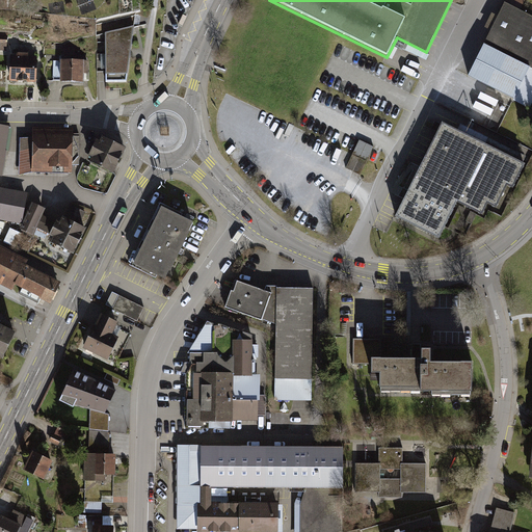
[(491,33),(470,80),(514,102),(531,70),(531,71),(531,18),(521,12),(526,0),(507,0),(499,19),(491,16),(485,29),(491,33)]
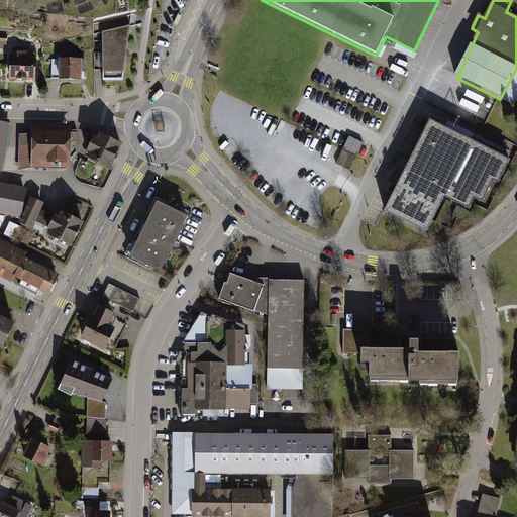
[(103,32),(104,80),(123,80),(130,26),(103,32)]
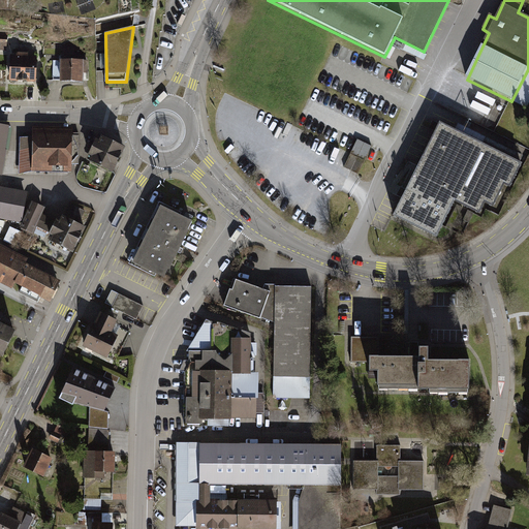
[(8,38),(0,37),(0,52),(8,53),(8,38)]
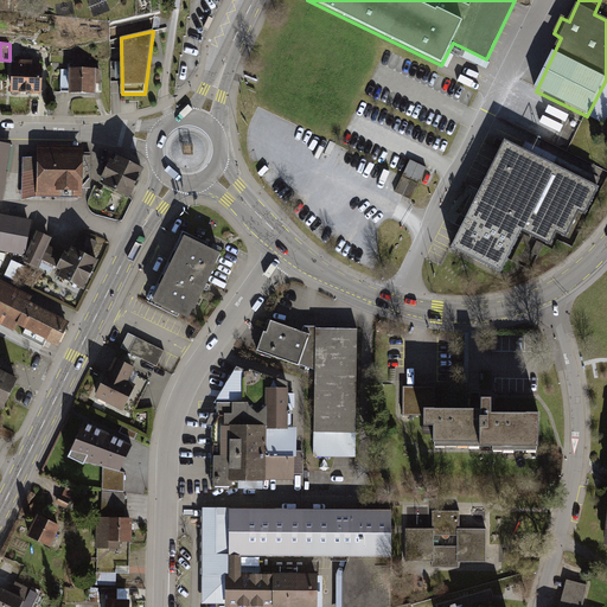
[(21,68),(16,68),(14,97),(44,97),(45,68),(37,68),(37,64),(23,64),(21,68)]
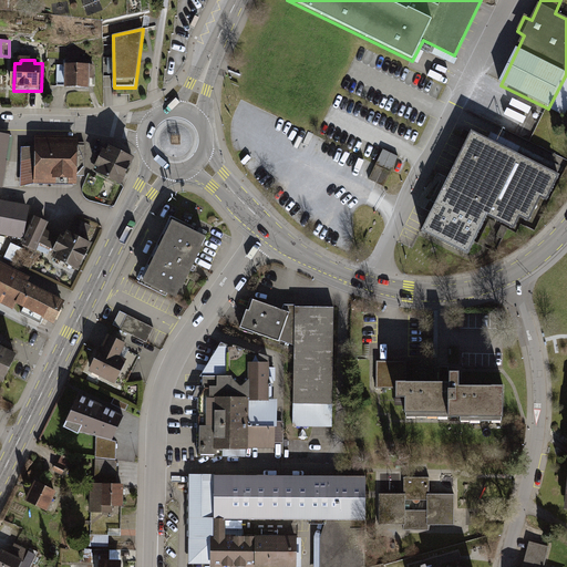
[(93,69),(68,69),(68,91),(92,91),(93,69)]
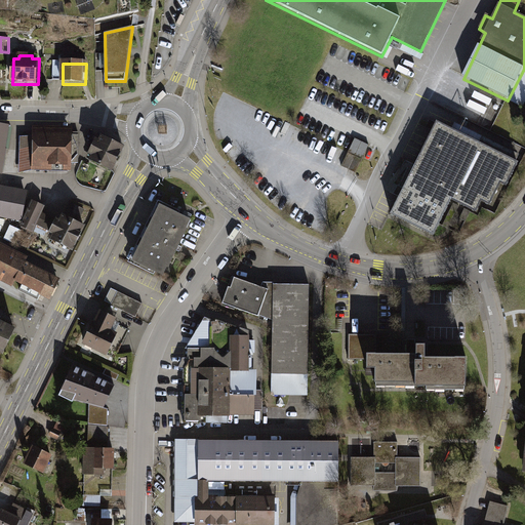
[(0,170),(3,171),(10,124),(0,121),(0,170)]
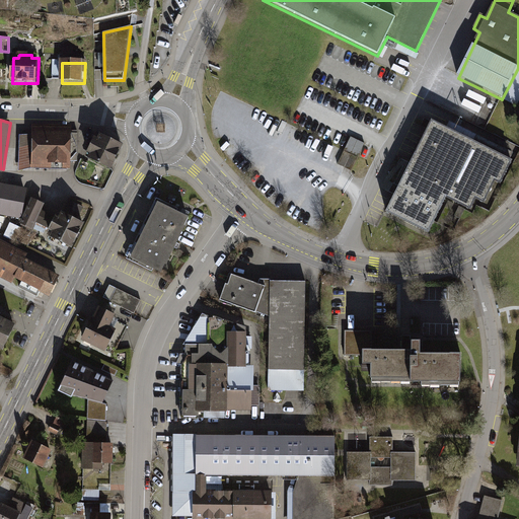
[(432,120),(386,212),(428,232),(446,196),(471,209),(476,199),(486,204),(496,181),(500,183),(513,159),(510,157),(513,151),(450,120),(446,127),(432,120)]
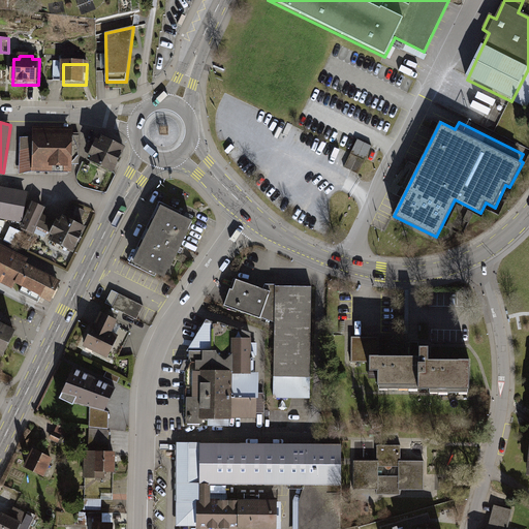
[(20,173),(32,169),(70,170),(71,127),(33,126),(33,136),(20,135),(20,173)]
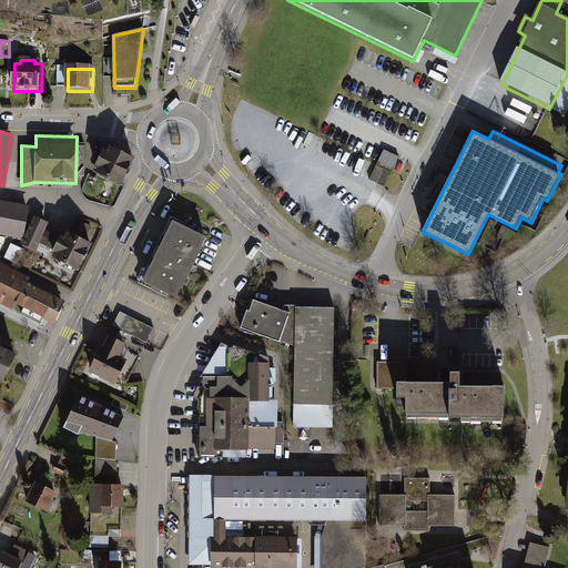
[(132,159),(108,146),(95,170),(121,182),(132,159)]
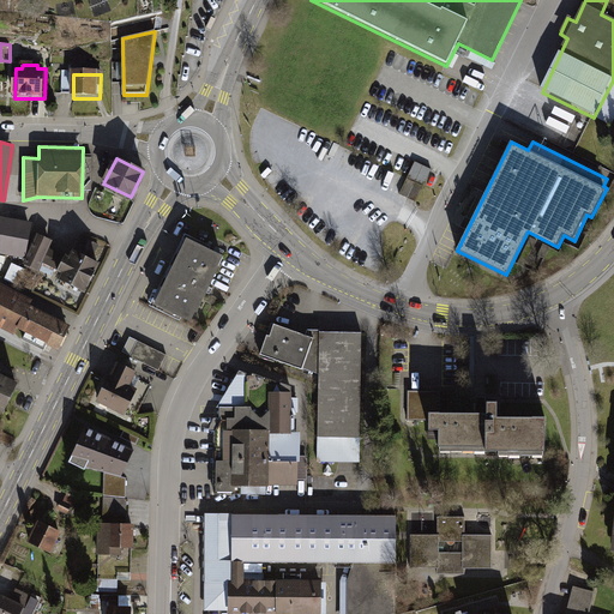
[(415,161),(401,193),(416,200),(432,168),(415,161)]
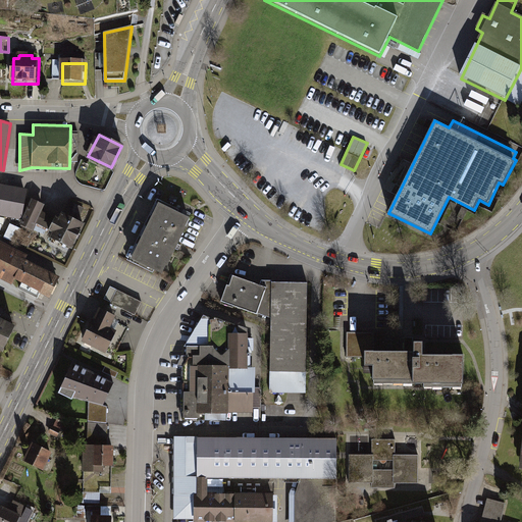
[(25,189),(0,184),(0,214),(20,218),(25,189)]
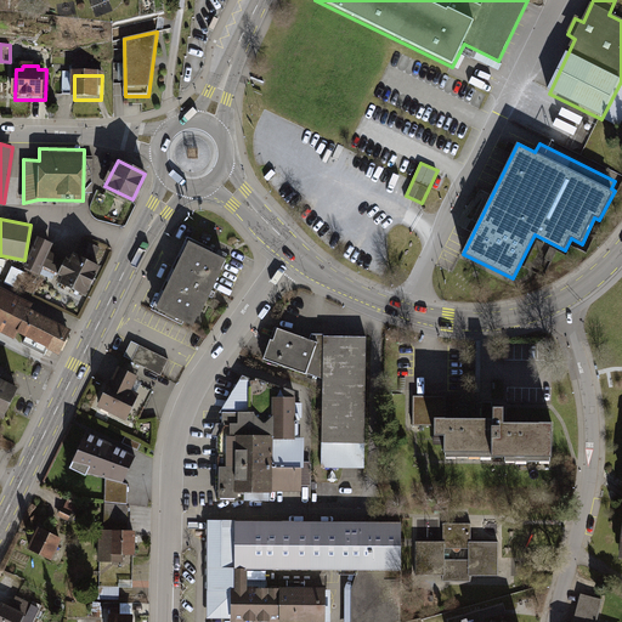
[(38,236),(23,265),(39,273),(52,243),(38,236)]
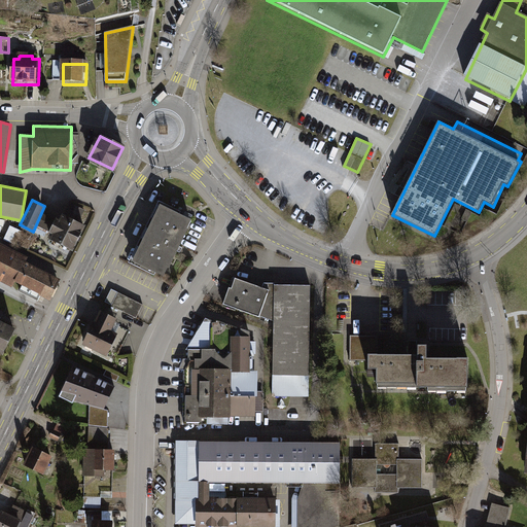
[(452,227),(460,205),(453,202),(445,224),(452,227)]
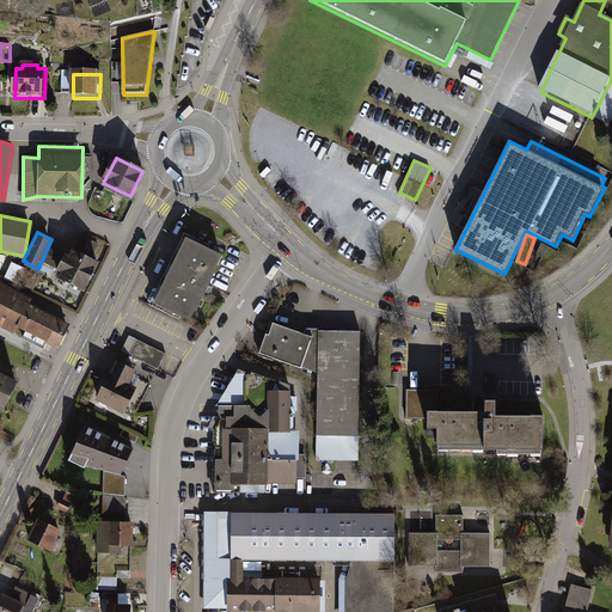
[(165,287),(155,307),(193,325),(224,259),(187,242),(177,263),(165,287)]
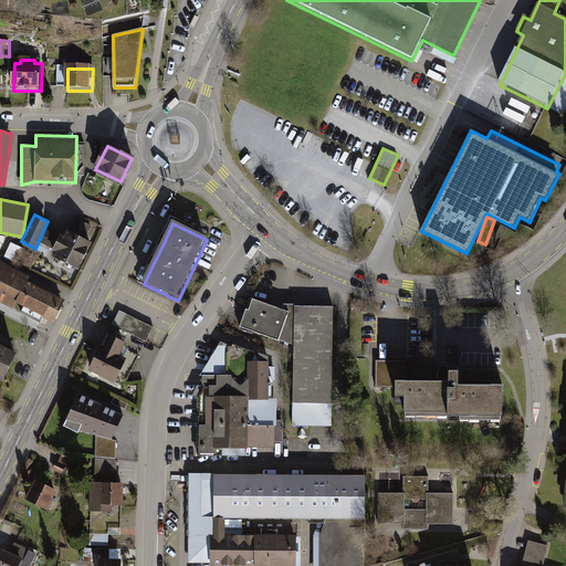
[(60,232),(52,248),(56,250),(53,255),(79,268),(92,240),(66,228),(63,233),(60,232)]
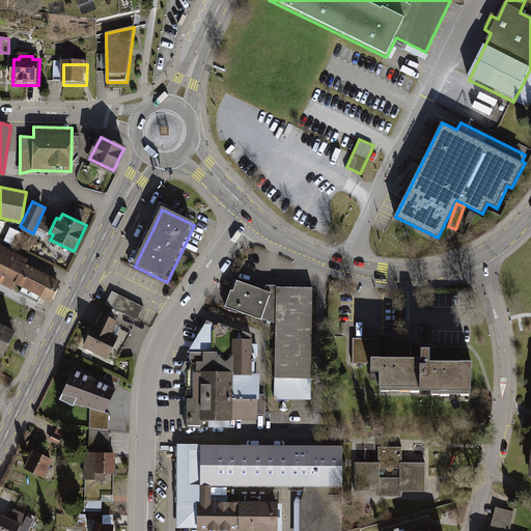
[(11,242),(17,229),(11,227),(5,240),(11,242)]
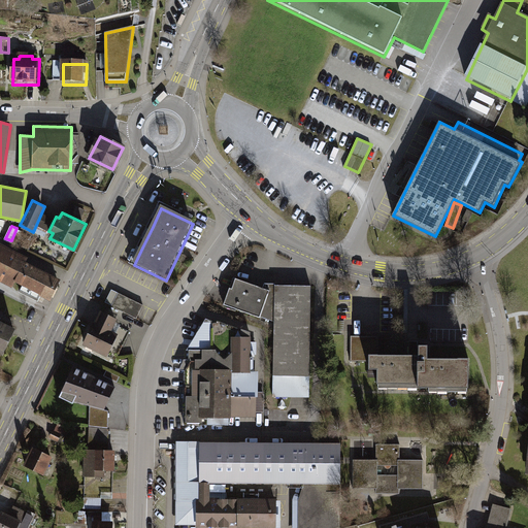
[(0,242),(0,279),(10,286),(13,281),(50,298),(59,279),(25,262),(28,257),(0,242)]
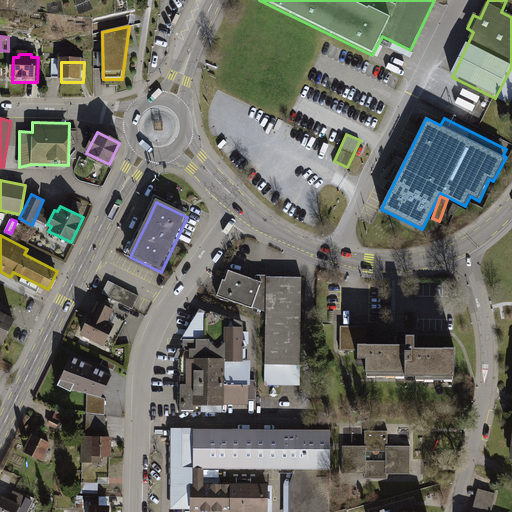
[(228,274),(219,300),(268,316),(266,387),(302,388),(304,282),(269,281),(269,287),(228,274)]
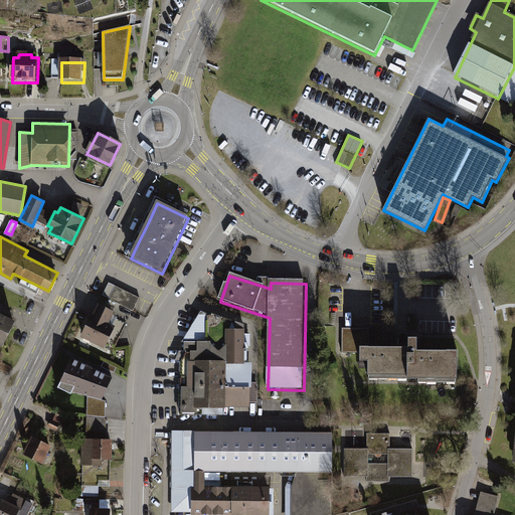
[(109,300),(133,312),(140,299),(115,288),(109,300)]
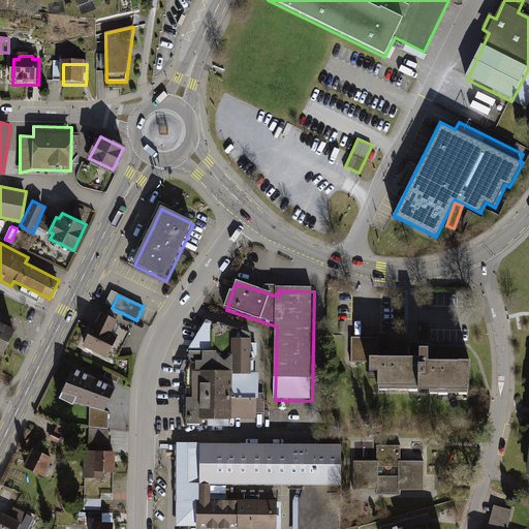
[(100,315),(87,346),(117,360),(129,332),(120,328),(117,335),(112,332),(116,321),(100,315)]
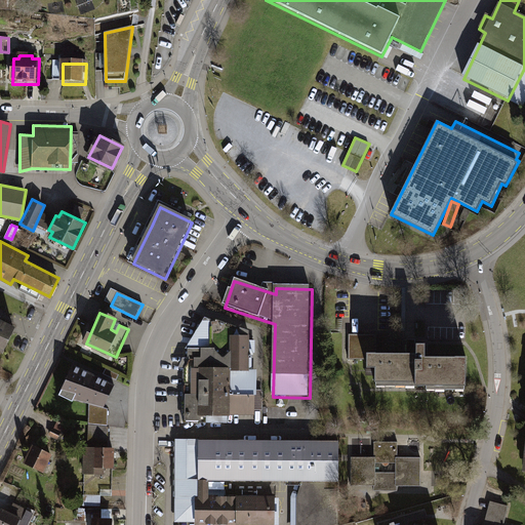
[(0,320),(0,352),(3,354),(15,328),(0,320)]
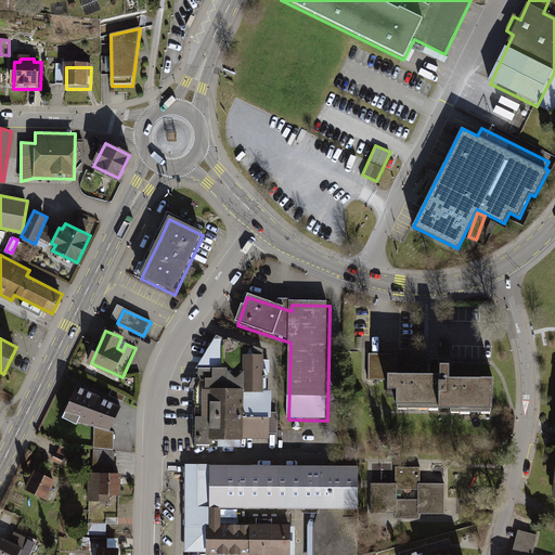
[(198,369),(196,414),(270,416),(271,392),(262,392),(262,350),(223,338),(222,370),(198,369)]
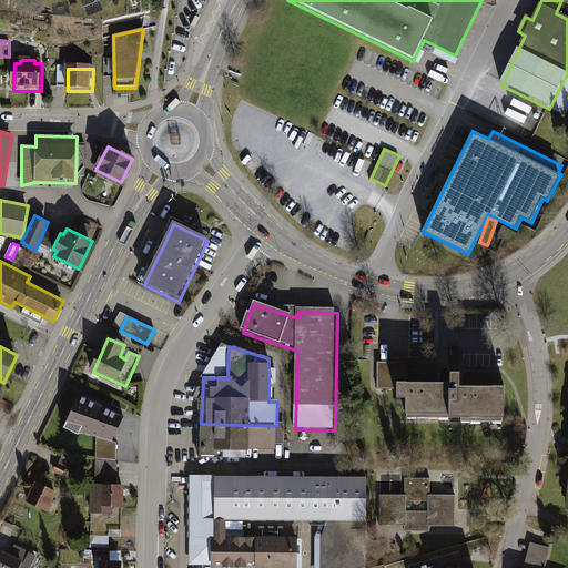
[(448,382),(396,382),(396,396),(405,396),(405,415),(463,415),(463,422),(504,422),(505,387),(458,387),(459,373),(448,373),(448,382)]
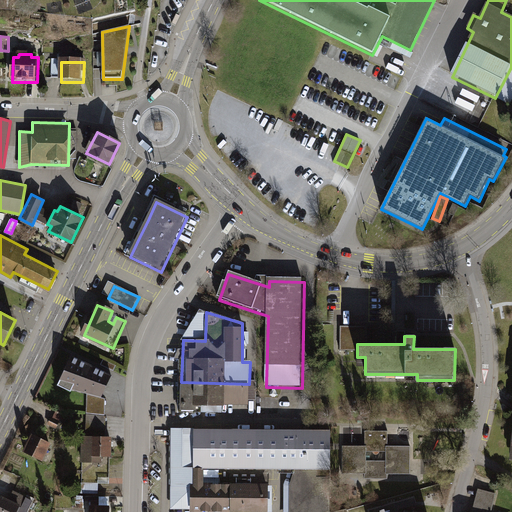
[(69,358),(58,384),(87,393),(100,398),(110,376),(69,358)]
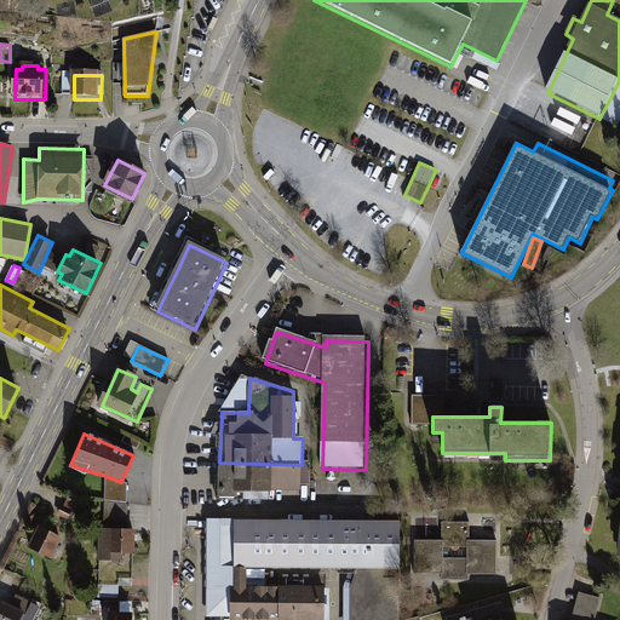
[(302,491),(302,465),(219,463),(220,497),(240,497),(240,491),(302,491)]
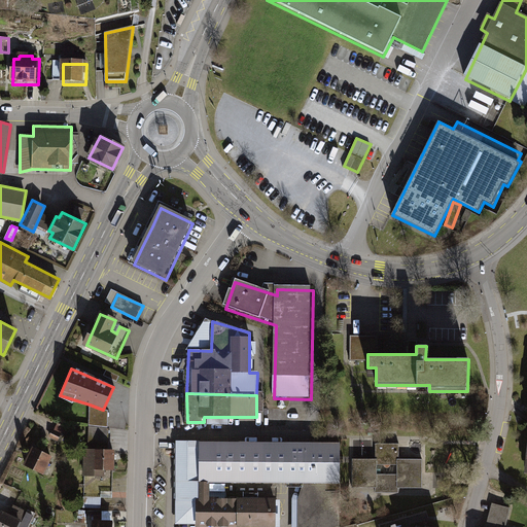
[(103,410),(90,405),(90,427),(107,429),(108,411),(103,410)]
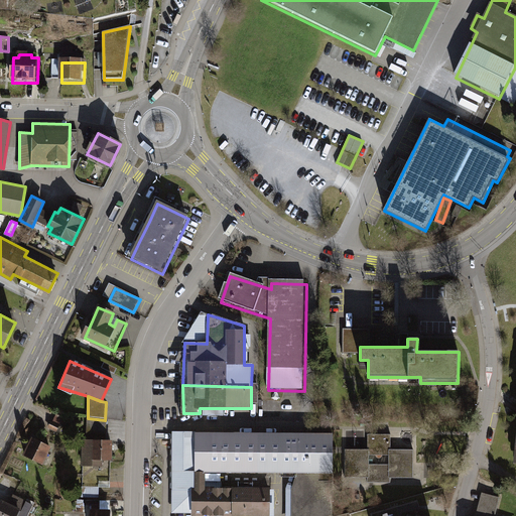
[(54,416),(48,430),(57,434),(63,420),(54,416)]
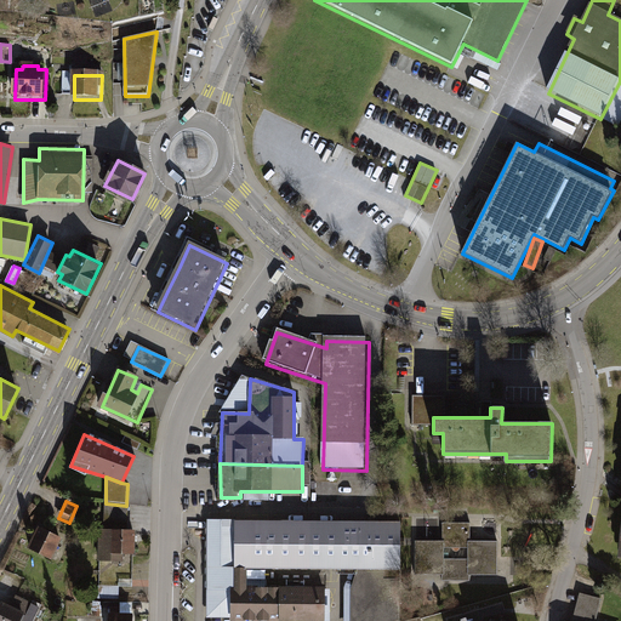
[(100,530),(98,585),(118,585),(118,579),(131,579),(134,530),(127,530),(127,506),(126,506),(106,503),(104,530),(100,530)]
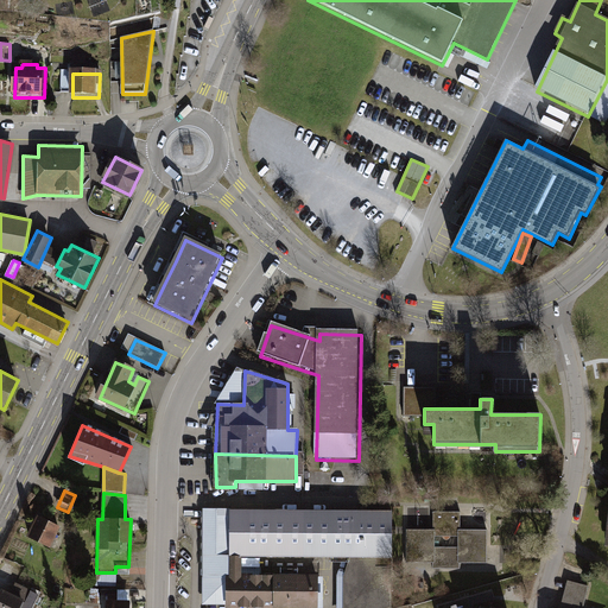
[(225,606),(318,607),(318,572),(241,571),(241,555),(349,556),(343,574),(342,607),(387,607),(391,607),(392,508),(202,507),(202,603),(225,605),(225,606)]
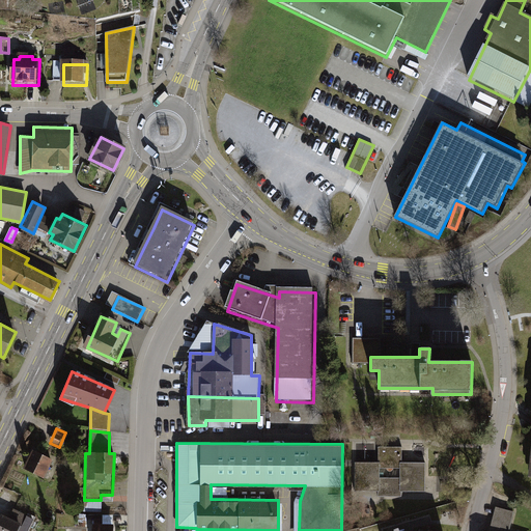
[(401,463),(401,446),(379,446),(379,463),(356,463),(356,491),(379,491),(379,495),(401,495),(401,491),(425,491),(425,463),(401,463)]
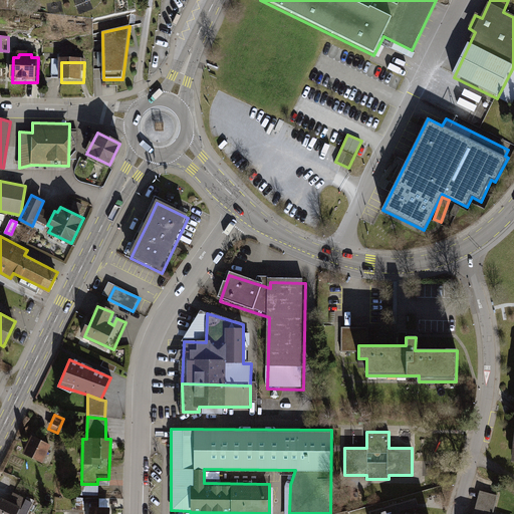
[(33,439),(25,455),(44,465),(52,449),(33,439)]
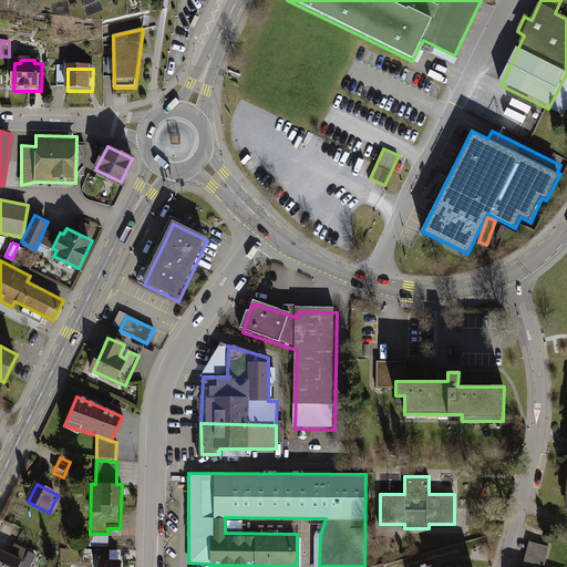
[(519,566),(539,566),(546,546),(528,540),(519,566)]
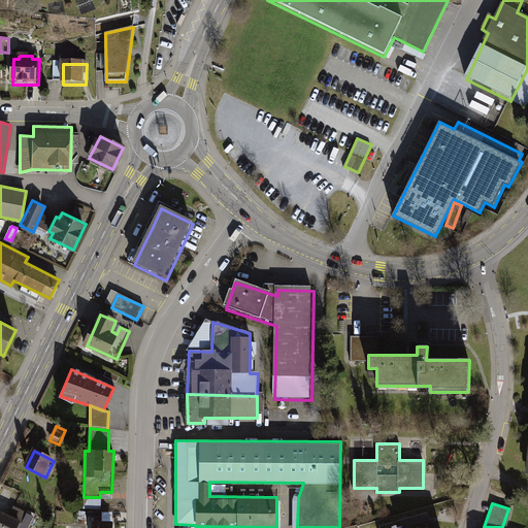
[(3,515),(0,522),(0,527),(21,527),(27,515),(14,508),(10,518),(3,515)]
